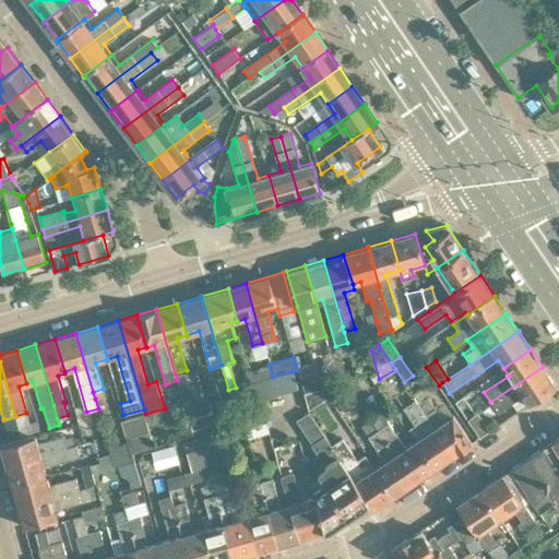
[(321,387),(319,377),(314,361),(296,366),(297,370),(302,392),(320,388),(321,387)]
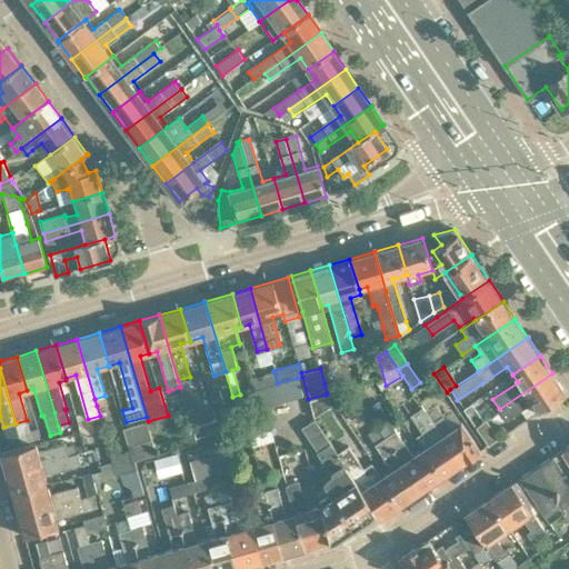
[(256,390),(277,383),(275,373),(252,379),(256,390)]
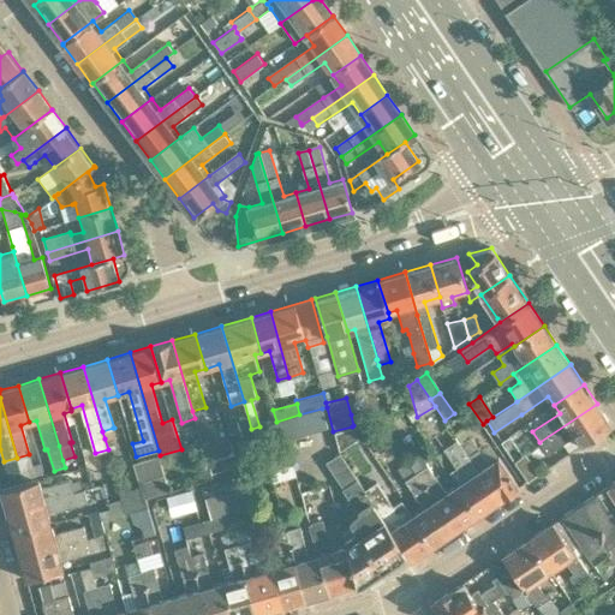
[(574,436),(581,445),(610,424),(597,404),(539,442),(548,454),(574,436)]
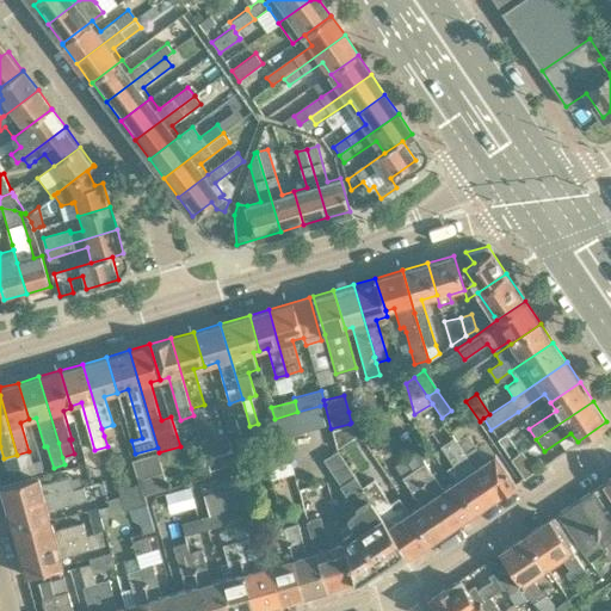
[(275,419),(264,421),(270,442),(287,436),(325,424),(320,406),(297,412),(275,419)]
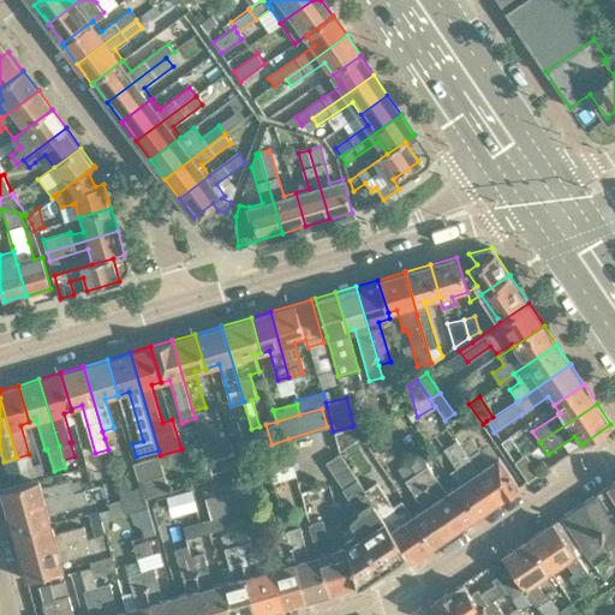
[(368,410),(351,415),(353,425),(371,421),(368,410)]
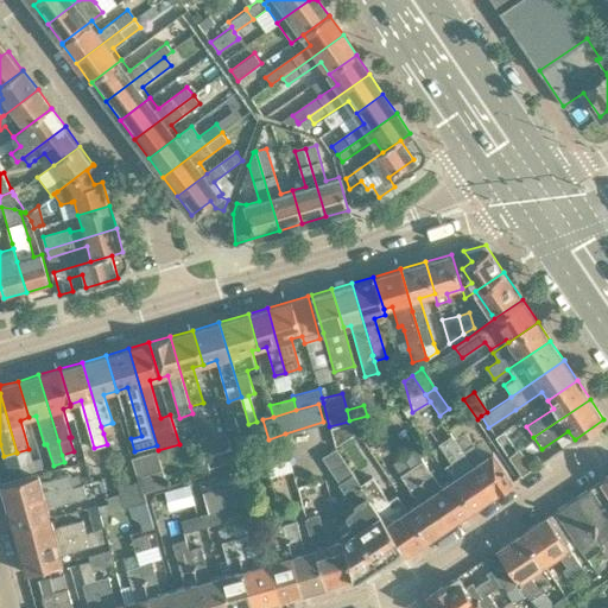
[(355,431),(348,422),(329,426),(334,445),(355,431)]
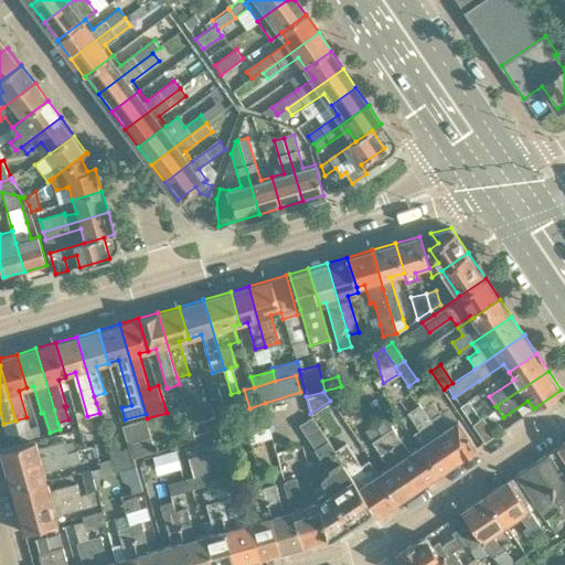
[(427,392),(417,400),(420,404),(458,460),(477,447),(458,419),(449,425),(443,414),(427,392)]
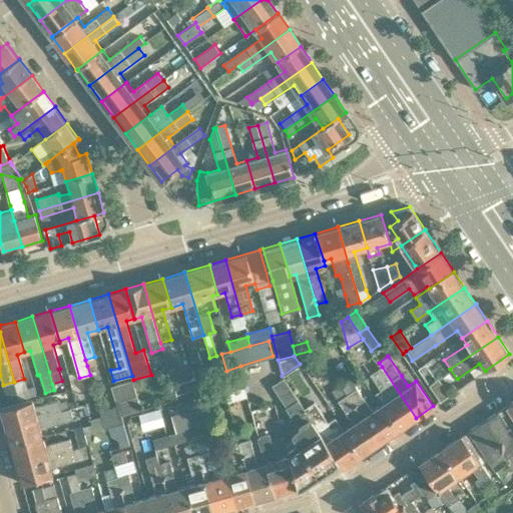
[(94,357),(85,360),(87,366),(96,364),(94,357)]
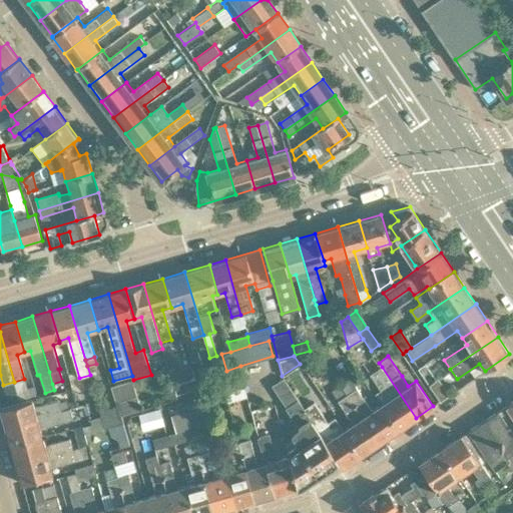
[(428,384),(438,378),(427,362),(417,368),(428,384)]
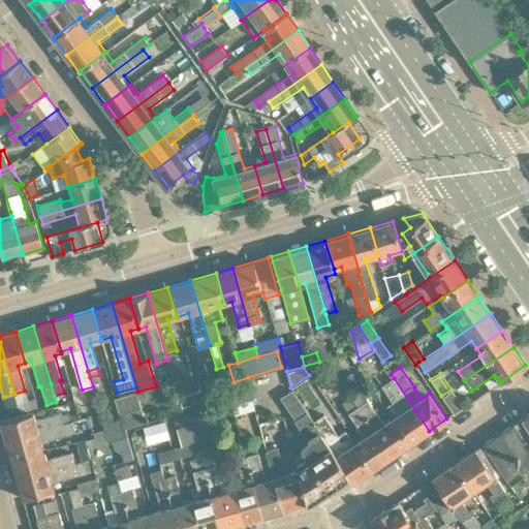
[(386,406),(394,416),(411,442),(429,431),(396,381),(394,378),(382,385),(393,402),(386,406)]
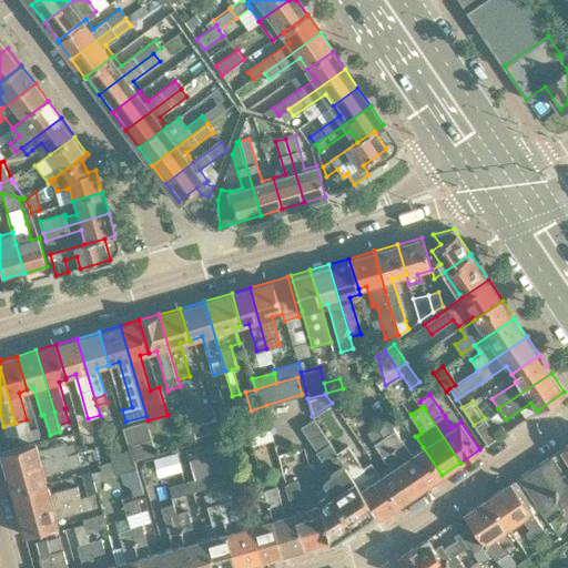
[(377,425),(384,436),(421,489),(438,477),(442,475),(423,447),(419,449),(413,454),(395,428),(384,412),(373,419),(377,425)]
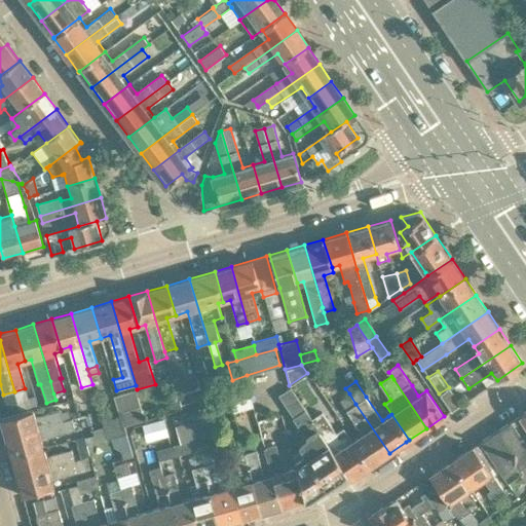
[(318,429),(311,418),(290,386),(278,395),(301,427),(307,437),(298,443),(304,452),(328,486),(348,473),(318,429)]
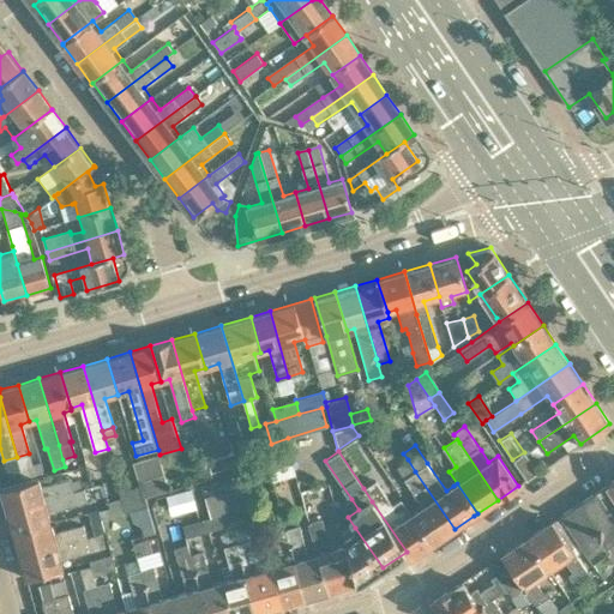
[(235,452),(209,459),(212,471),(239,464),(235,452)]
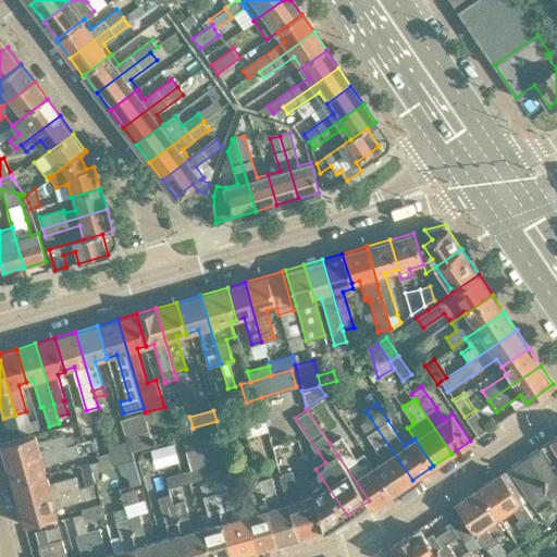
[(487,429),(475,410),(465,417),(478,435),(487,429)]
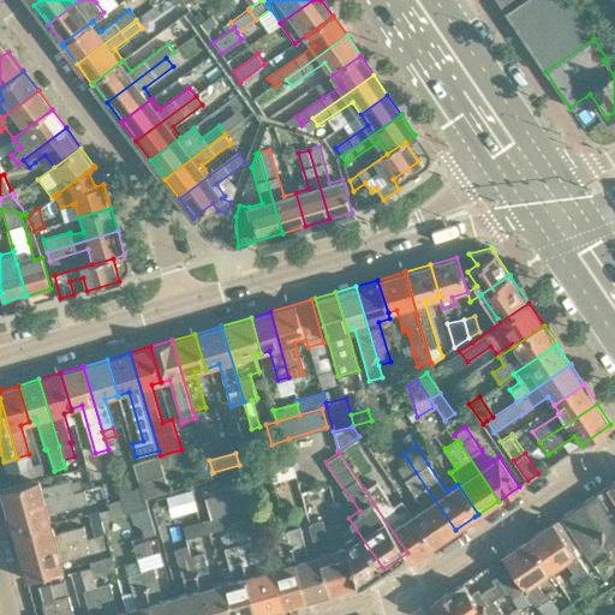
[(293,454),(276,459),(270,461),(270,460),(269,460),(274,482),(298,475),(293,454)]
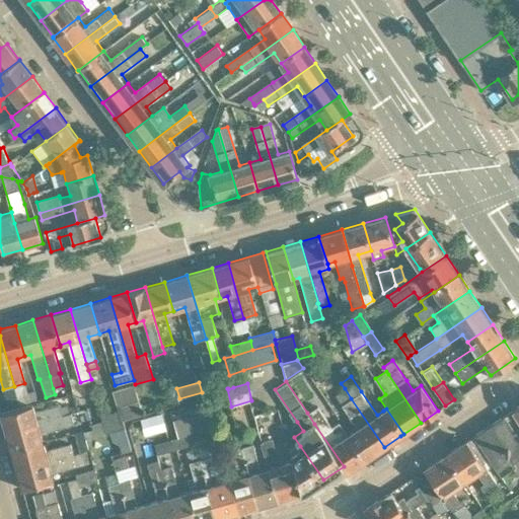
[(101,415),(103,421),(106,432),(126,427),(124,420),(143,414),(135,384),(113,390),(118,410),(101,415)]
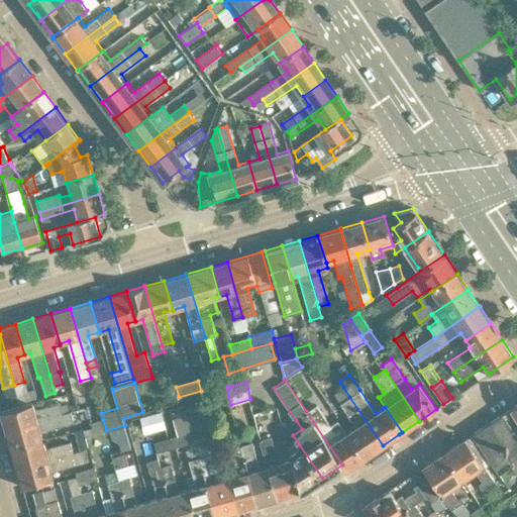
[(15,389),(19,403),(29,400),(25,386),(15,389)]
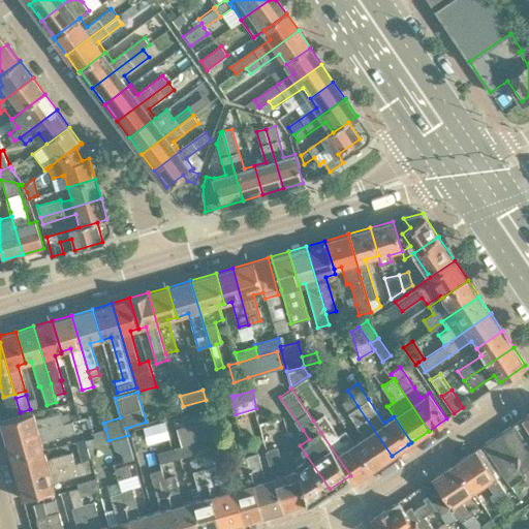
[(365,436),(354,443),(371,469),(392,456),(358,406),(351,396),(341,402),(348,412),(365,436)]
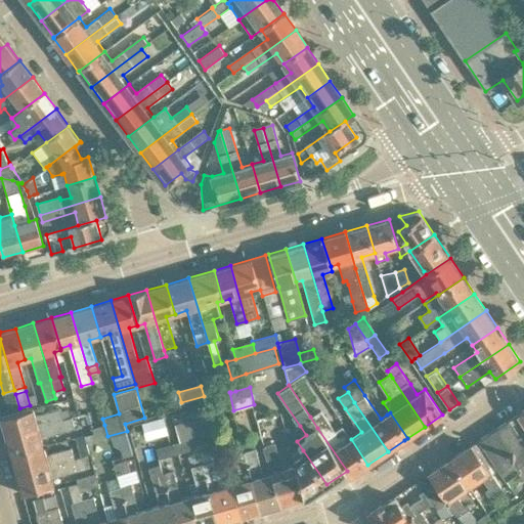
[(33,409),(1,419),(6,436),(64,420),(61,409),(61,408),(34,417),(33,409)]
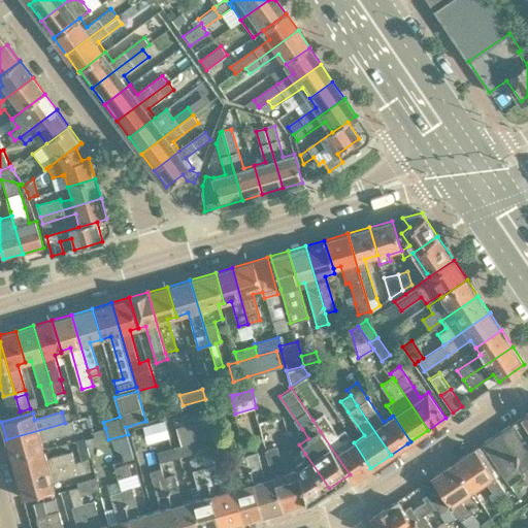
[(527,411),(482,443),(509,484),(522,476),(527,471),(527,411)]
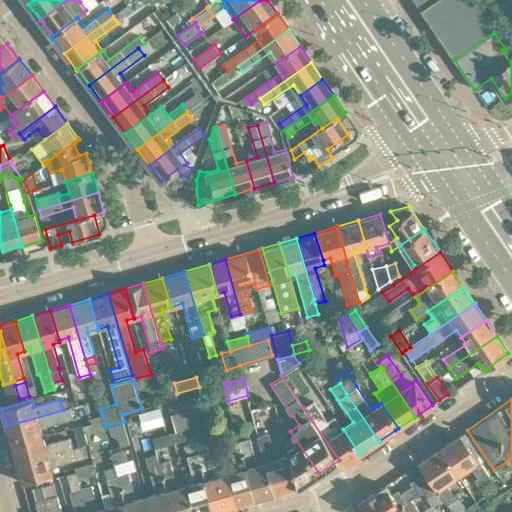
[(342,466),(359,454),(343,429),(334,416),(327,421),(321,411),(313,400),(303,407),(310,418),(339,460),(342,466)]
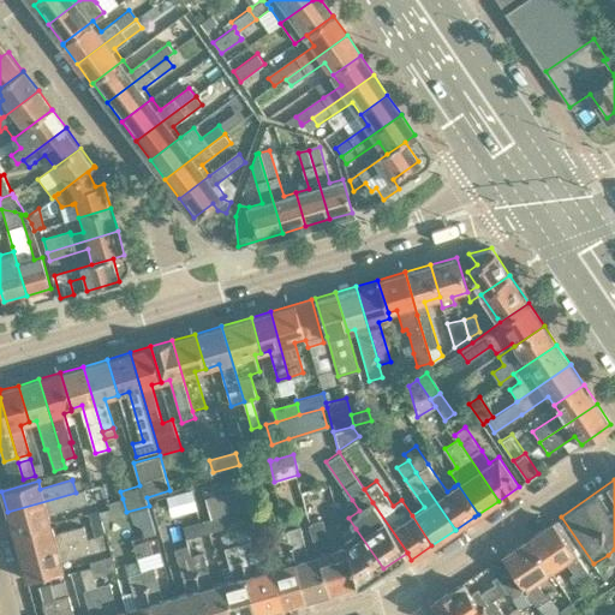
[(85,490),(76,493),(7,512),(15,537),(51,526),(48,515),(89,503),(85,490)]
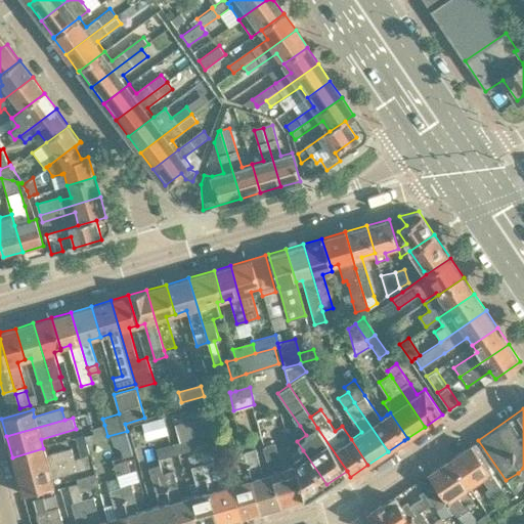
[(163,418),(147,422),(153,439),(168,435),(163,418)]
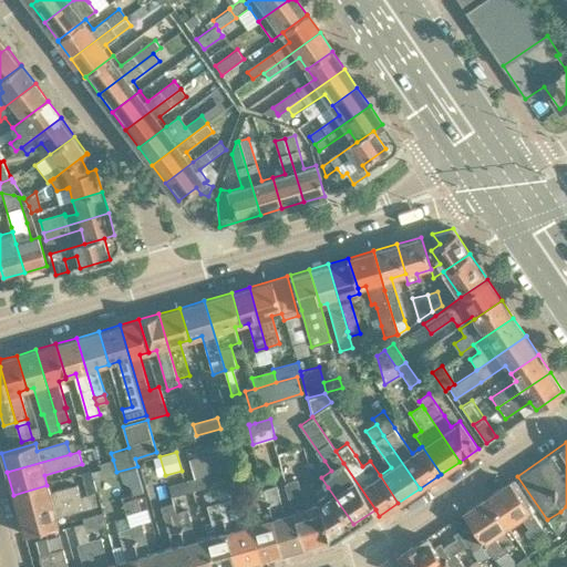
[(195,477),(212,473),(206,455),(189,460),(195,477)]
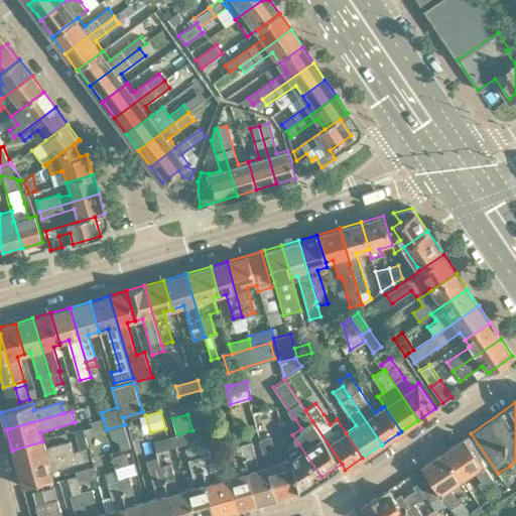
[(103,418),(92,421),(95,433),(106,429),(103,418)]
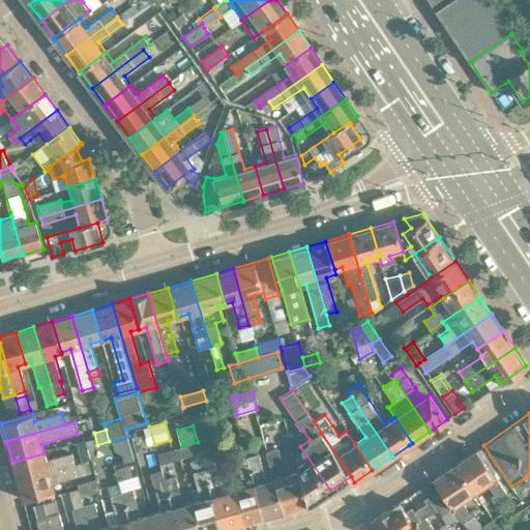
[(83,463),(91,460),(86,441),(78,443),(83,463)]
